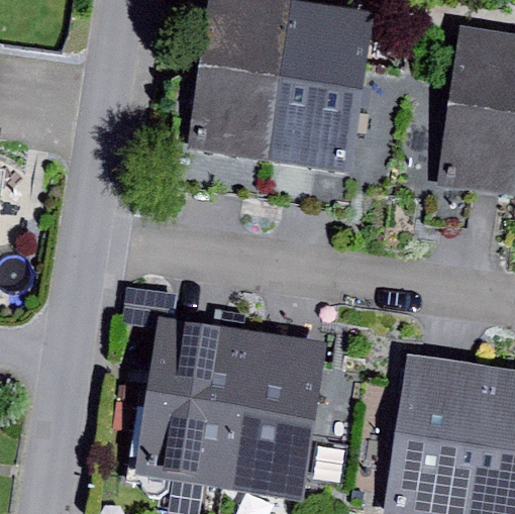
[(294,1),(287,0),(209,0),(186,146),(269,160),(294,1)]
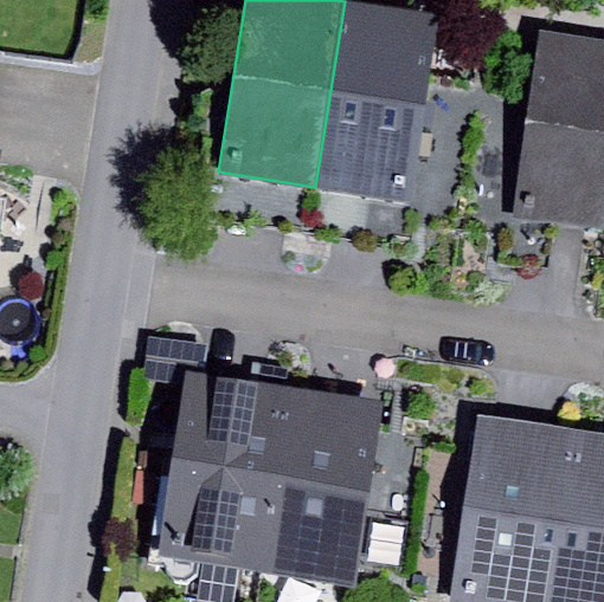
[(436,15),(345,1),(315,187),(407,200),(428,71),(436,15)]
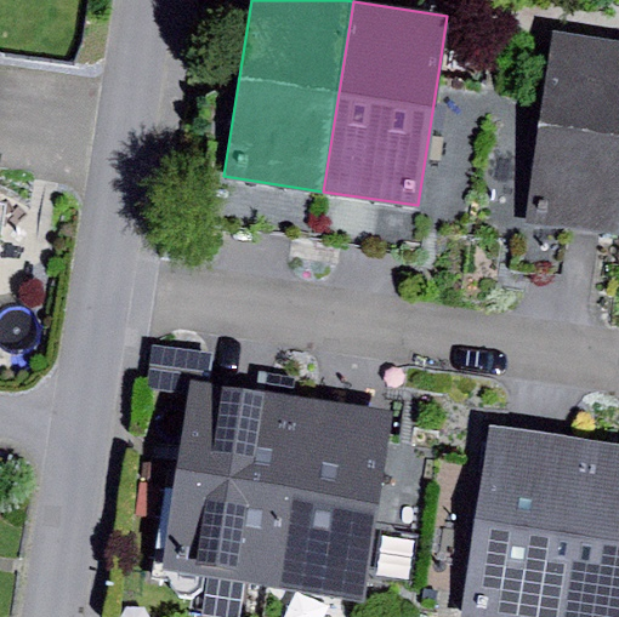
[(618,41),(555,33),(546,90),(526,222),(618,234),(618,41)]
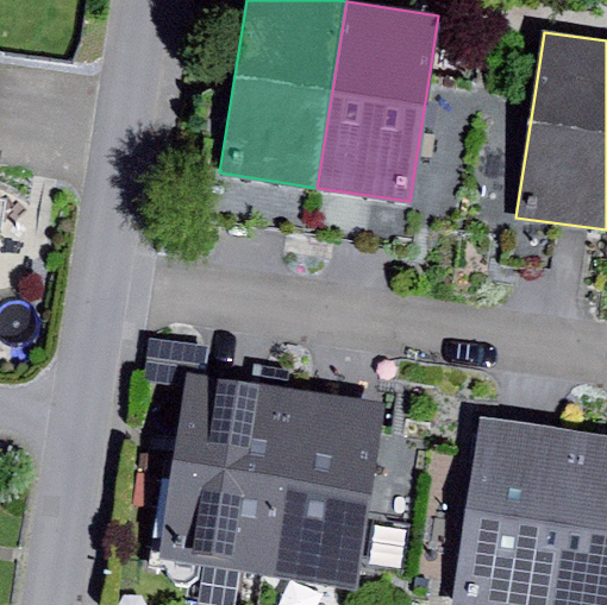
[(536,88),(430,71),(410,201),(515,218),(536,88)]
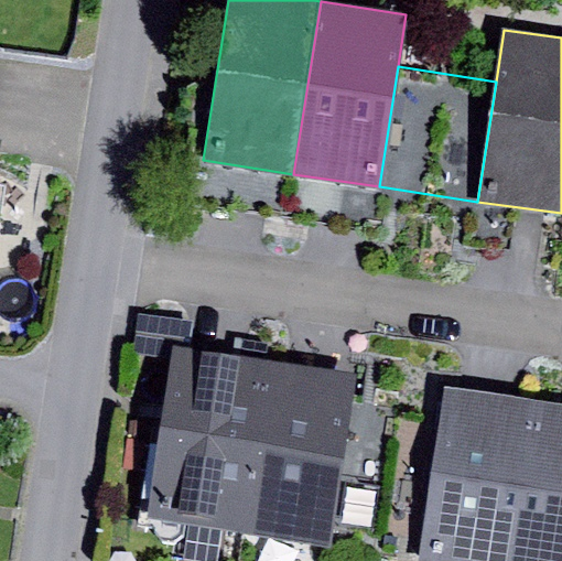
[(0,250),(20,151),(0,146),(0,250)]
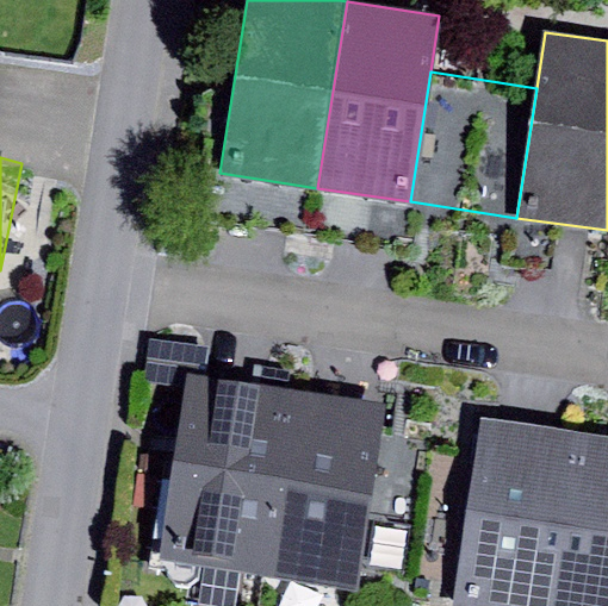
[(248,383),(186,373),(156,558),(165,560),(163,573),(172,582),(186,585),(197,576),(198,567),(259,575),(287,388),(290,369),(252,363),(248,383)]
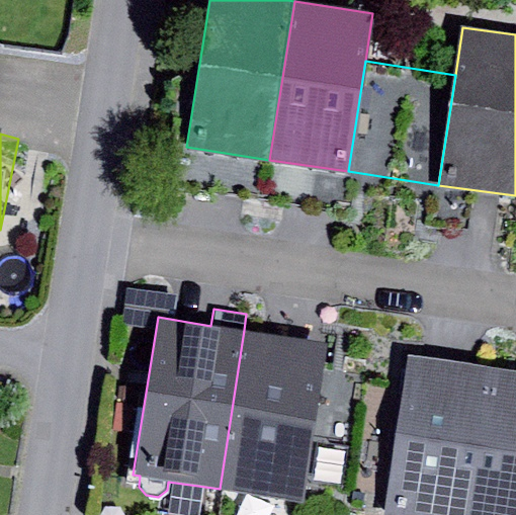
[(244,330),(220,489),(302,501),(305,480),(329,484),(345,371),(323,368),(327,342),(244,330)]
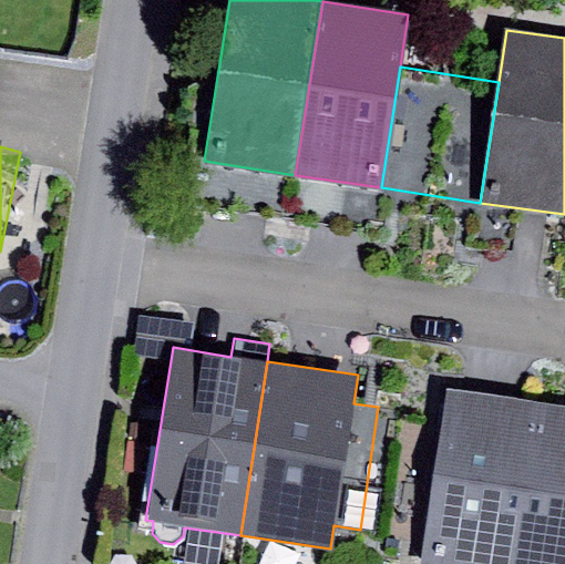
[(514,563),(542,402),(447,387),(419,561),(440,563),(514,563)]
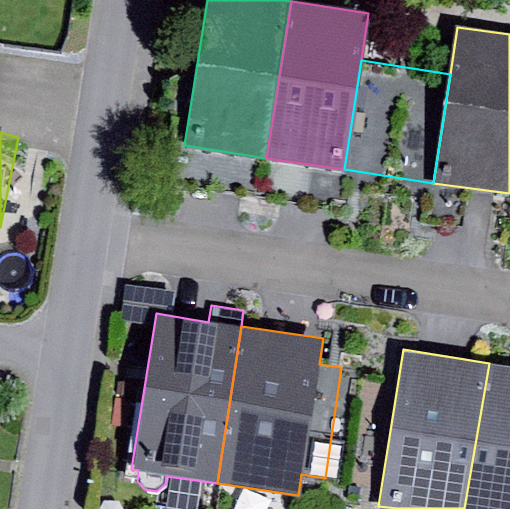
[(509,508),(509,366),(489,363),(464,508),(509,508)]
